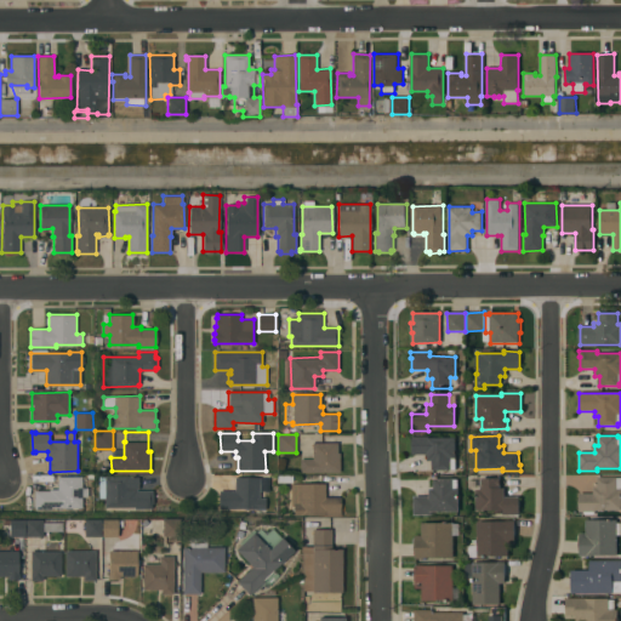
[(428,437),(428,438),(455,438),(455,471),(432,471),(432,460),(427,461),(427,454),(412,455),(412,437),(428,437)]
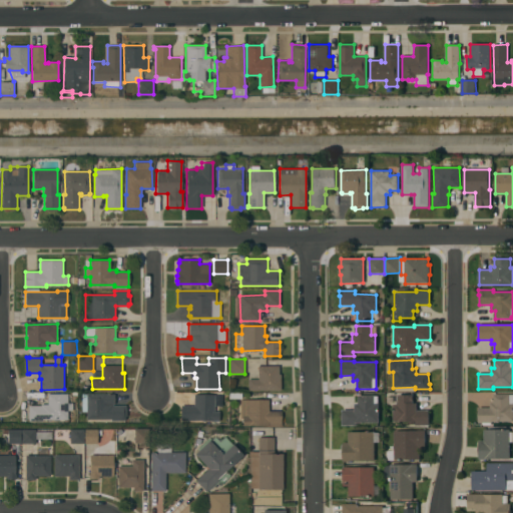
[(279,366),(279,374),(281,374),(281,390),(248,390),(248,379),(258,379),(258,366),(279,366)]
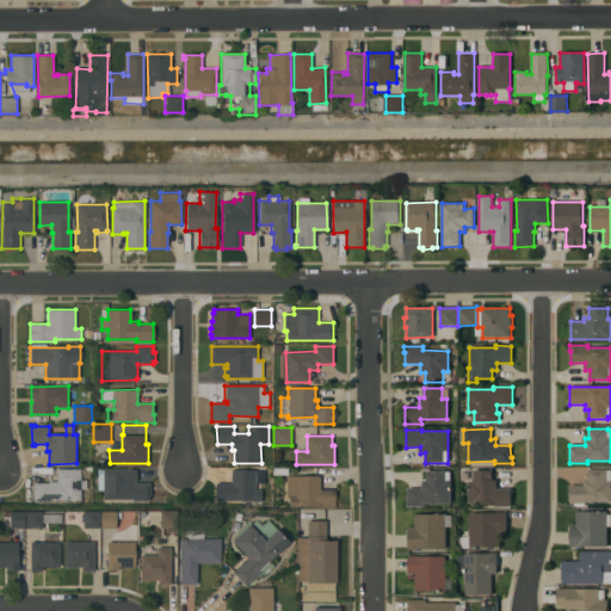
[(80,469),(80,480),(86,480),(86,488),(81,488),(81,499),(51,499),(51,501),(35,501),(35,500),(34,500),(34,483),(49,483),(49,481),(57,481),(57,469),(80,469)]
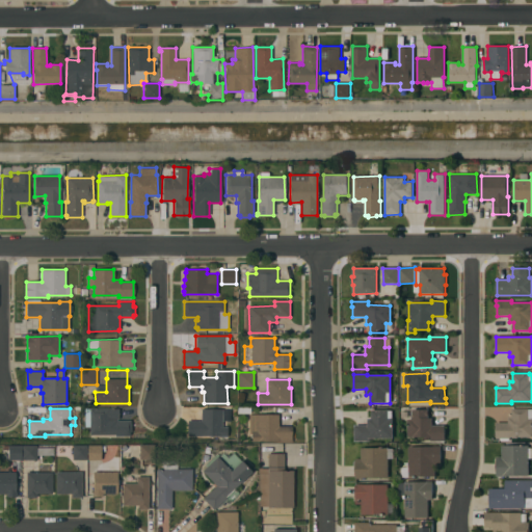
[(118,408),(118,419),(117,419),(117,420),(130,420),(130,423),(132,423),(132,435),(115,435),(115,434),(90,434),(90,426),(85,426),(84,408),(89,408),(118,408)]
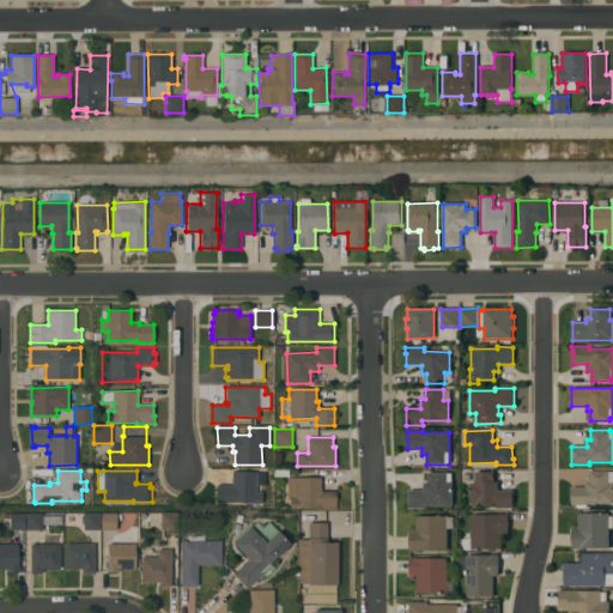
[(266,472),(266,485),(256,485),(256,491),(262,491),(262,503),(216,502),(217,484),(231,485),(232,471),(266,472)]
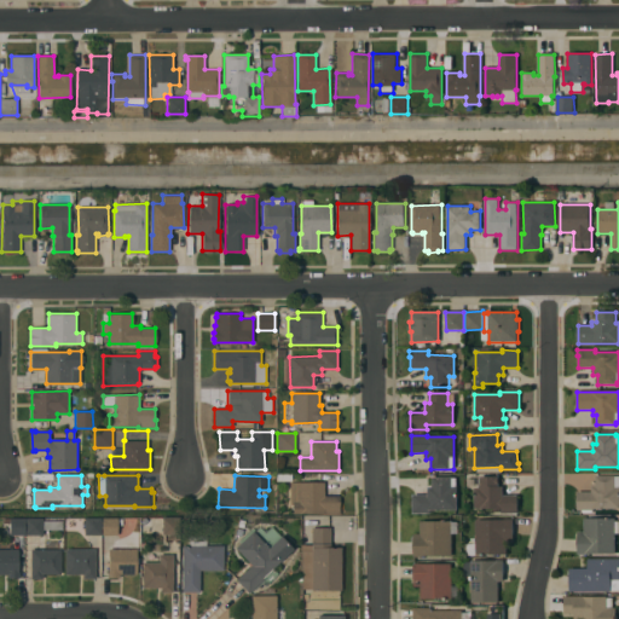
[(457,510),(431,510),(431,513),(412,514),(412,495),(428,495),(427,487),(432,487),(432,478),(451,476),(451,478),(457,478),(457,487),(457,510)]
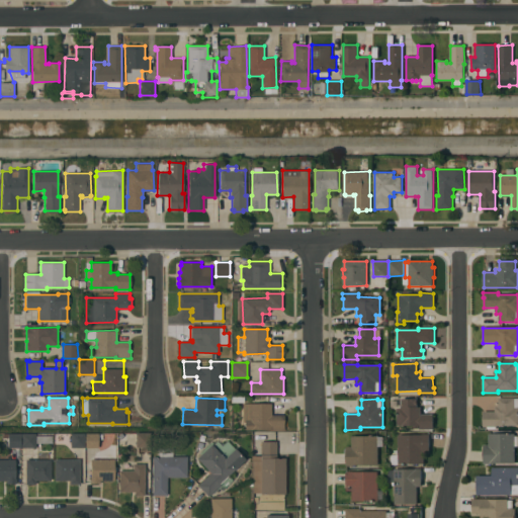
[(417,399),(417,407),(421,407),(421,414),(433,415),(433,430),(420,430),(420,426),(398,426),(398,409),(402,409),(402,399),(417,399)]
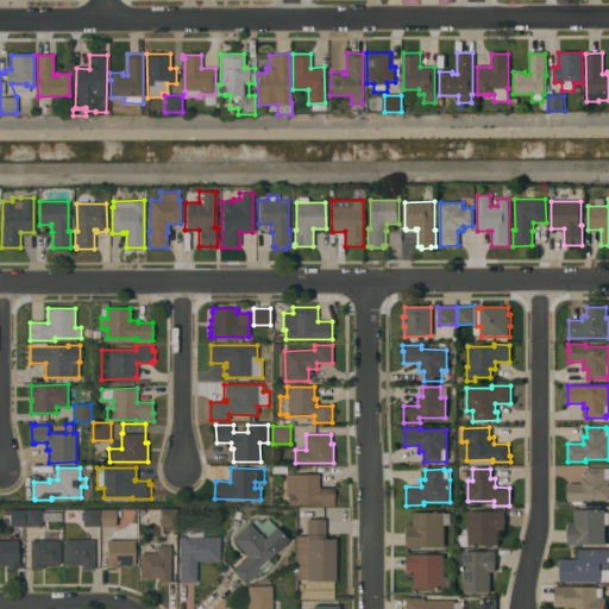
[(606,469),(608,469),(608,500),(584,501),(584,502),(569,502),(567,484),(583,484),(583,478),(586,478),(586,469),(606,469)]
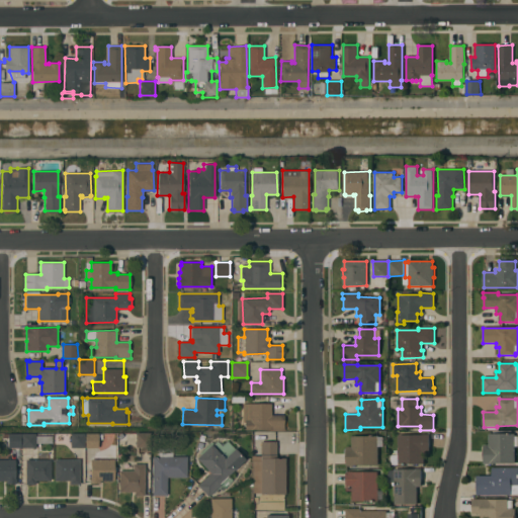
[(271,403),(271,415),(283,415),(283,430),(270,430),(245,430),(245,422),(243,422),(243,403),(271,403)]
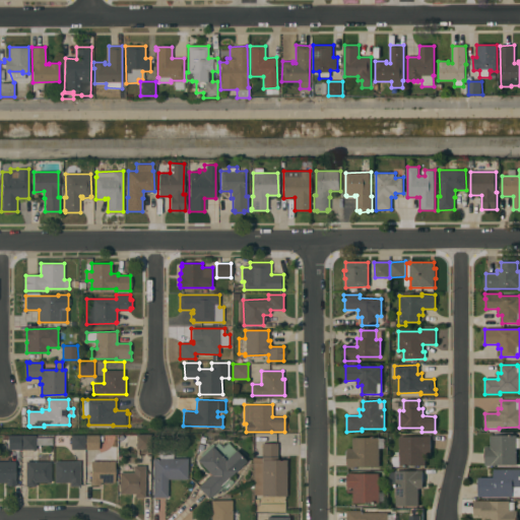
[(20,435),(20,449),(7,449),(7,435),(20,435)]
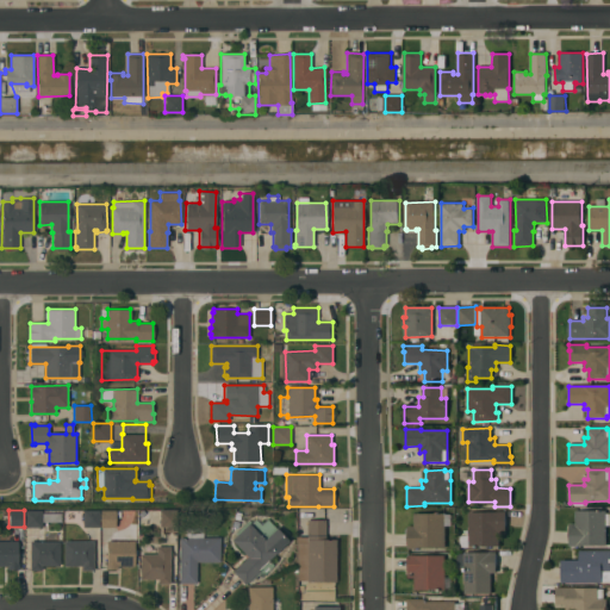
[(42,510),(42,512),(61,512),(61,522),(42,522),(42,527),(25,527),(25,510),(42,510)]
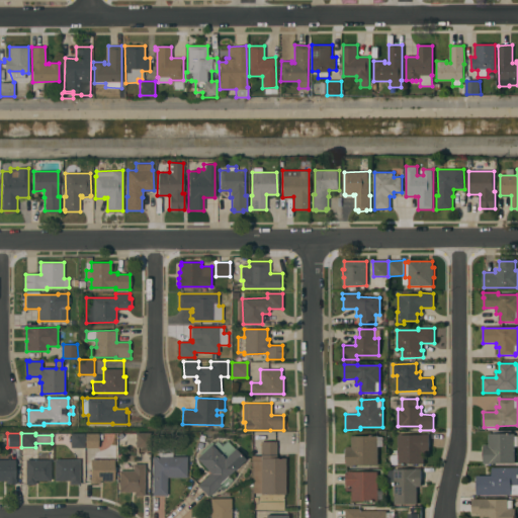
[(84,433),(84,447),(70,447),(70,433),(84,433)]
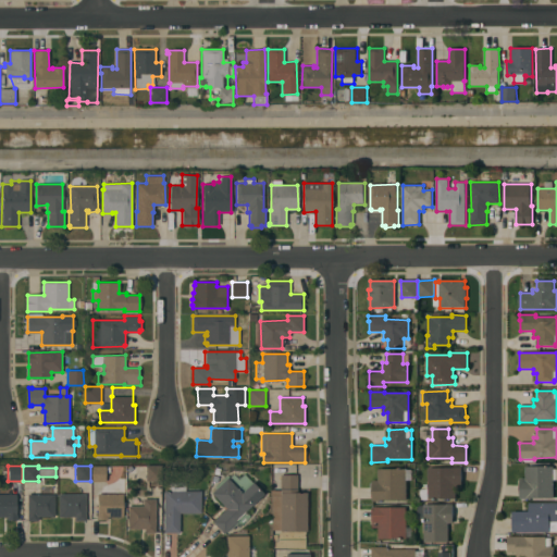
[(104,466),(104,481),(91,481),(91,466),(104,466)]
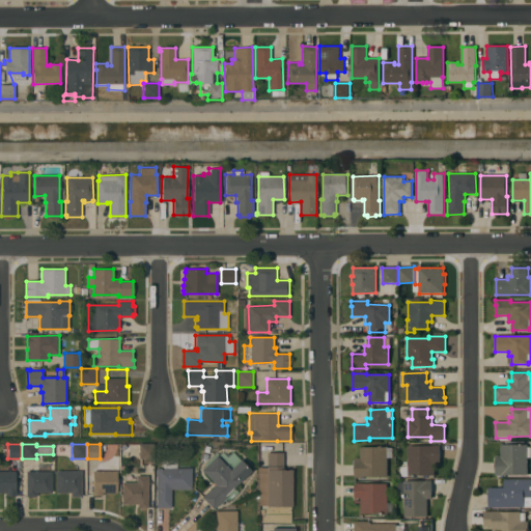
[(154,444),(154,458),(139,458),(139,444),(154,444)]
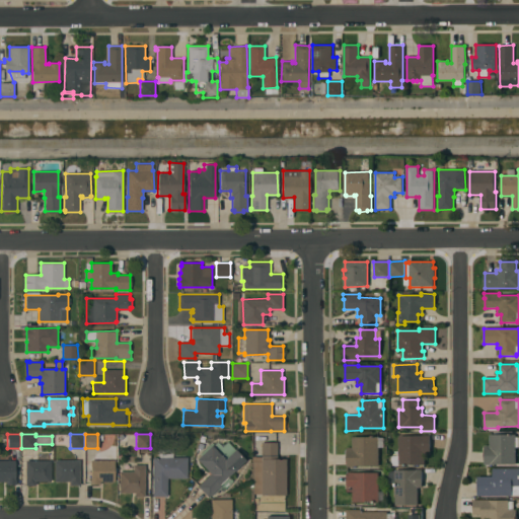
[(423,436),(423,435),(430,435),(430,454),(425,454),(425,465),(398,465),(398,466),(390,466),(390,456),(398,456),(398,436),(423,436)]
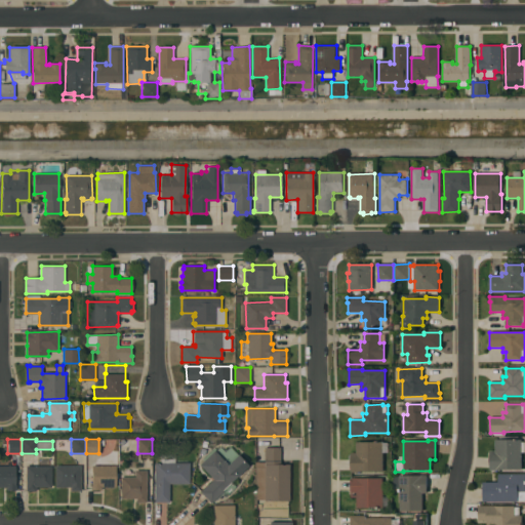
[(522,440),(522,442),(524,442),(524,452),(522,452),(522,470),(489,470),(489,451),(495,451),(495,440),(522,440)]
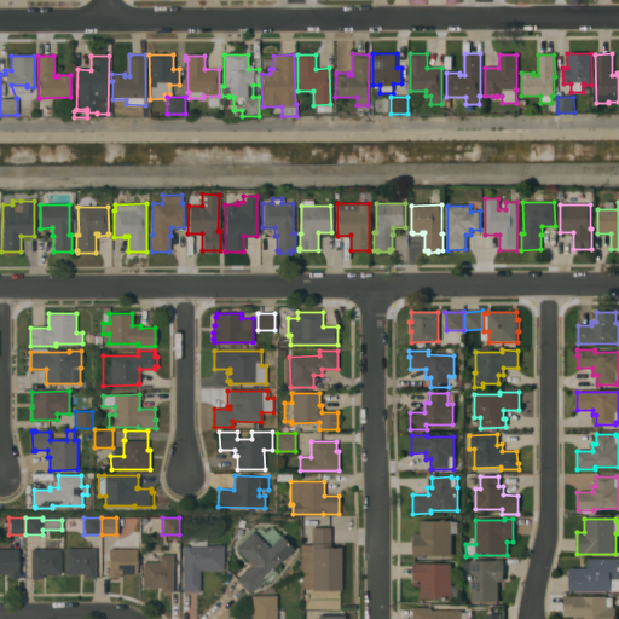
[(451,521),(451,556),(414,556),(414,534),(421,534),(420,521),(451,521)]
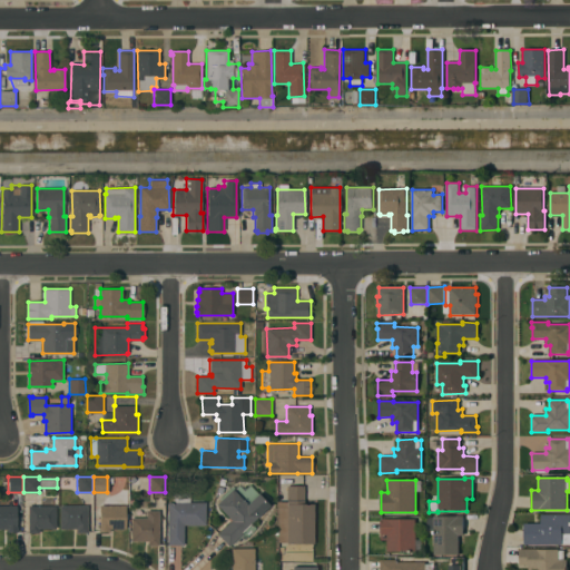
[(287,485),(305,485),(305,504),(314,504),(314,543),(287,543),(287,485)]
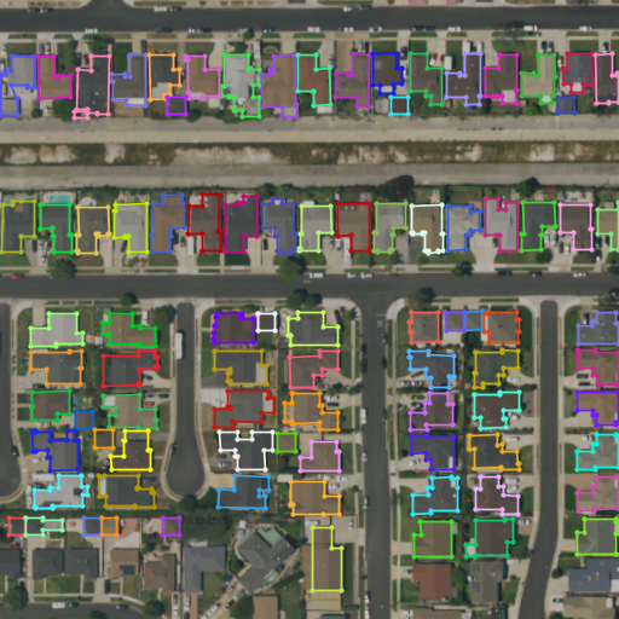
[(252,565),(235,548),(252,531),(268,548),(281,537),(293,549),(249,593),(236,580),(252,565)]
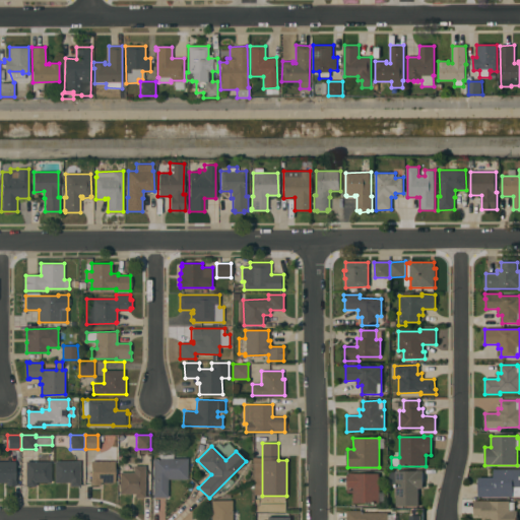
[(188,458),(187,478),(168,478),(168,497),(152,497),(153,458),(188,458)]
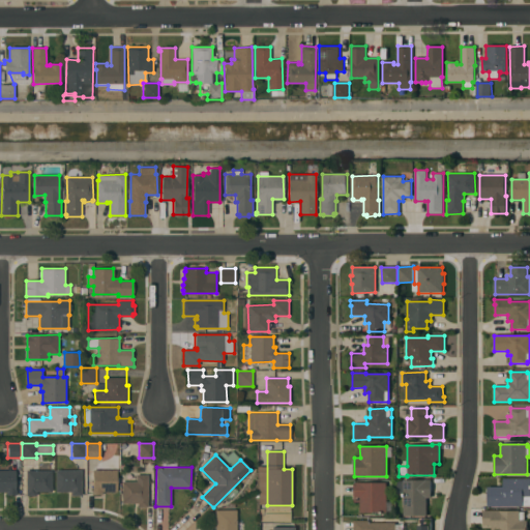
[(0,470),(16,470),(16,490),(16,495),(6,495),(6,492),(0,492),(0,470)]
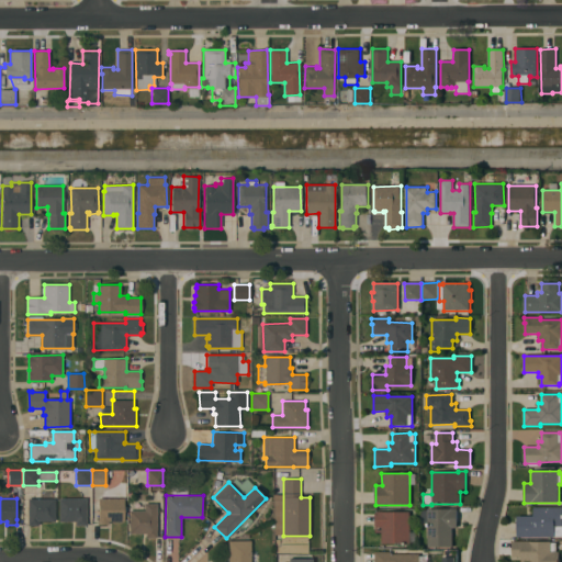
[(27,498),(55,498),(55,521),(38,521),(38,526),(27,526),(27,498)]
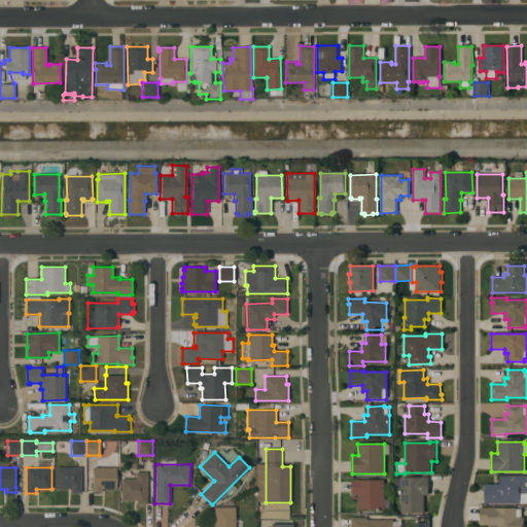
[(80,467),(80,492),(70,492),(70,489),(55,489),(55,467),(80,467)]
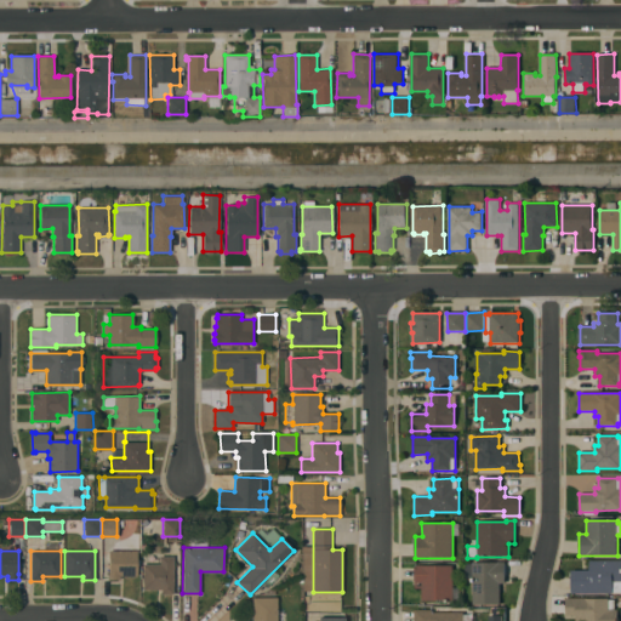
[(136,551),(136,575),(119,575),(119,580),(108,580),(108,574),(108,551),(136,551)]
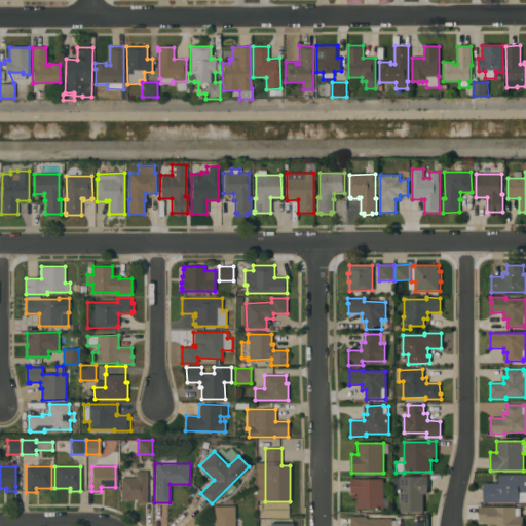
[(147,503),(137,503),(137,499),(120,499),(120,478),(135,478),(135,471),(147,471),(147,503)]
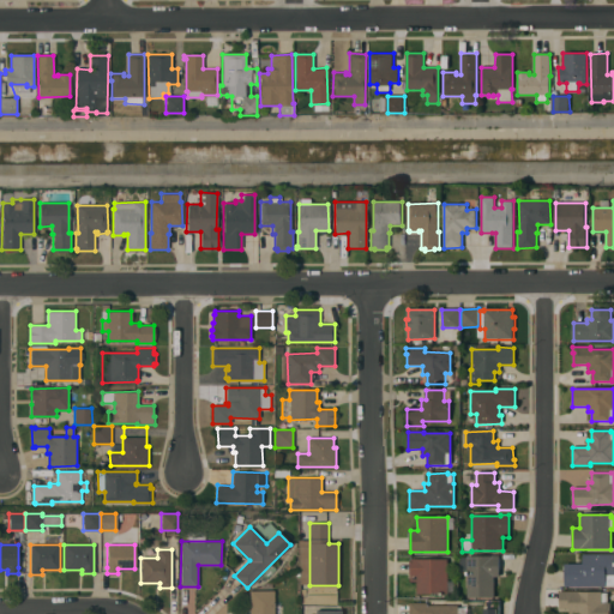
[(613,554),(613,585),(606,585),(606,587),(565,587),(565,564),(583,564),(583,554),(613,554)]
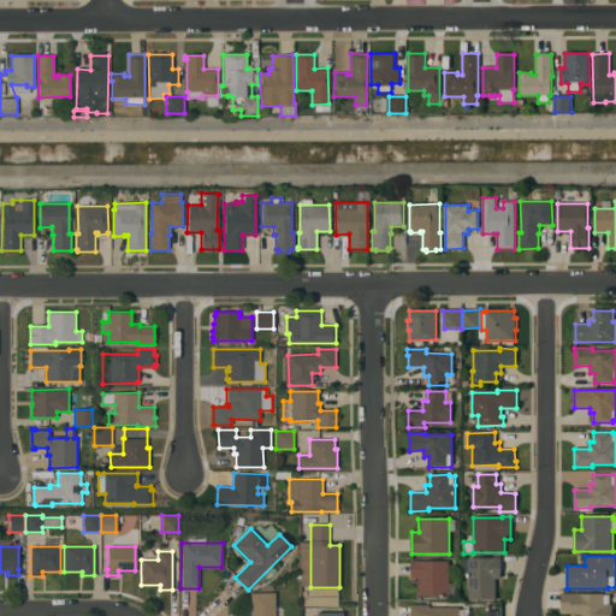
[(468,558),(495,558),(495,557),(501,557),(501,579),(496,579),(496,600),(468,600),(468,558)]
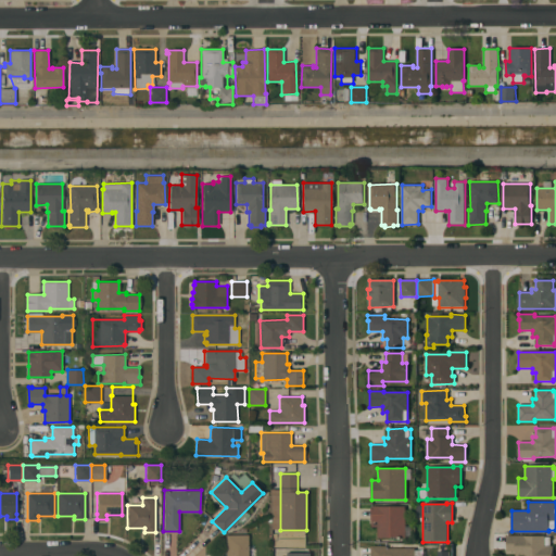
[(405,506),(405,539),(377,538),(378,527),(371,527),(371,506),(405,506)]
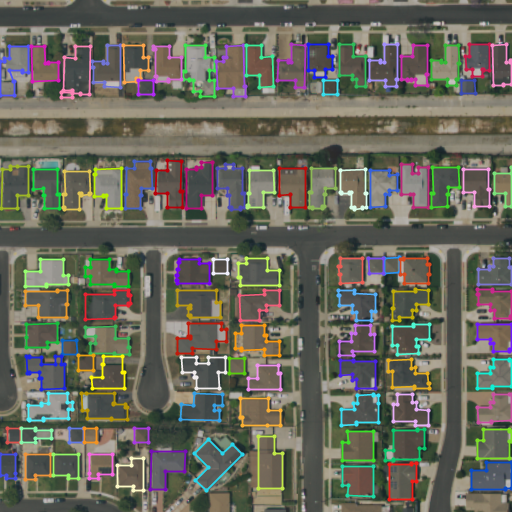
[(208,511),(208,492),(228,492),(228,511),(208,511)]
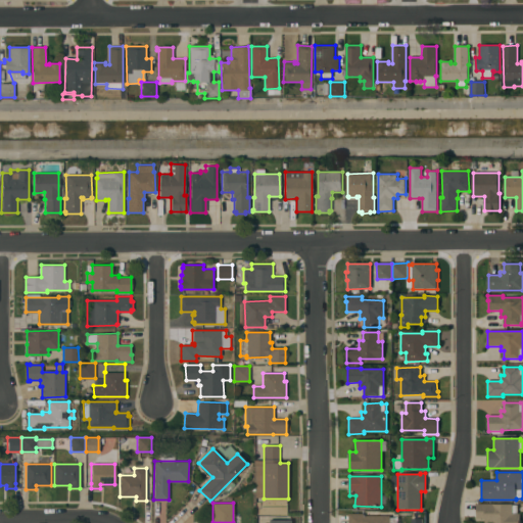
[(513,505),(518,505),(518,514),(520,514),(520,522),(485,522),(485,519),(476,519),(476,505),(513,505)]
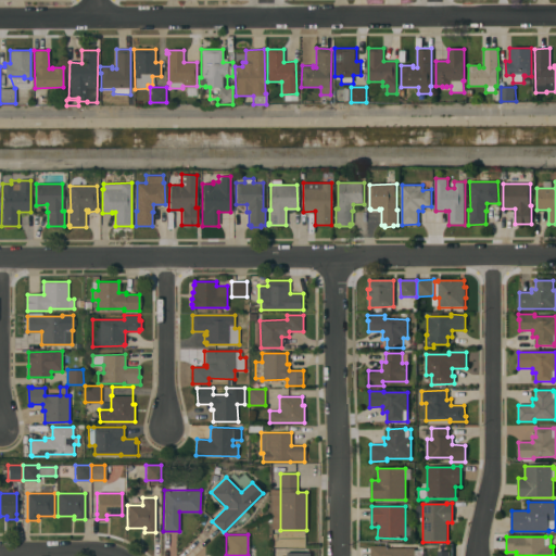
[(387,546),(387,548),(415,548),(415,555),(371,555),(371,546),(387,546)]
